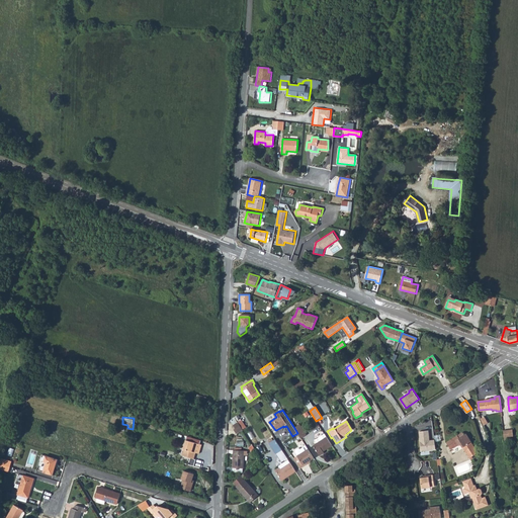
[(243,431),(238,423),(234,426),(236,430),(234,431),(237,435),(243,431)]
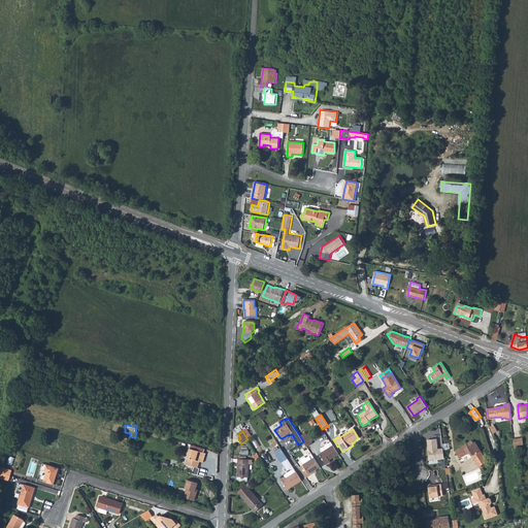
[(305,433),(300,436),(303,441),(307,447),(312,443),(305,433)]
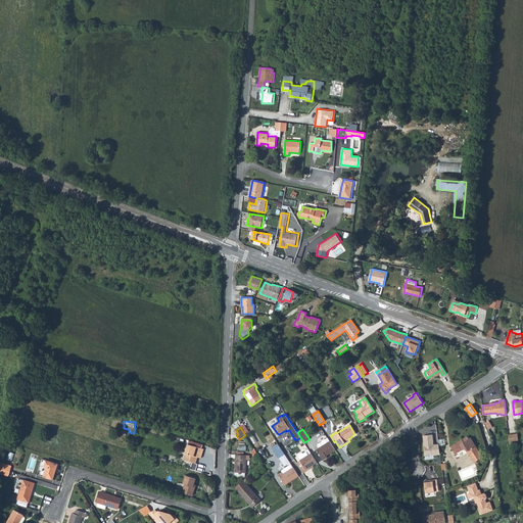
[(433,434),(423,436),(426,456),(440,454),(439,444),(433,444),(433,441),(433,434)]
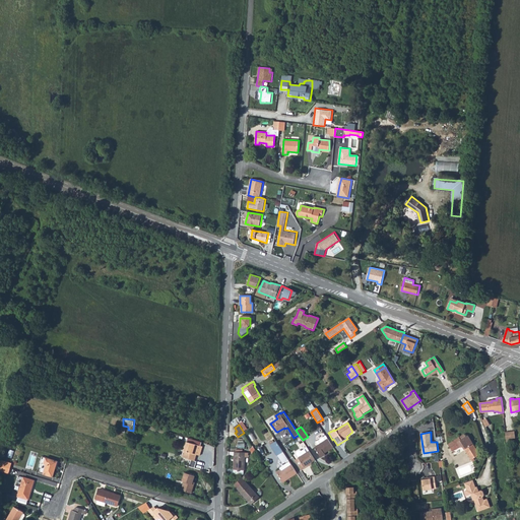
[(461,439),(459,437),(449,444),(453,451),(462,445),(471,459),(480,454),(468,435),(465,436),(461,439)]
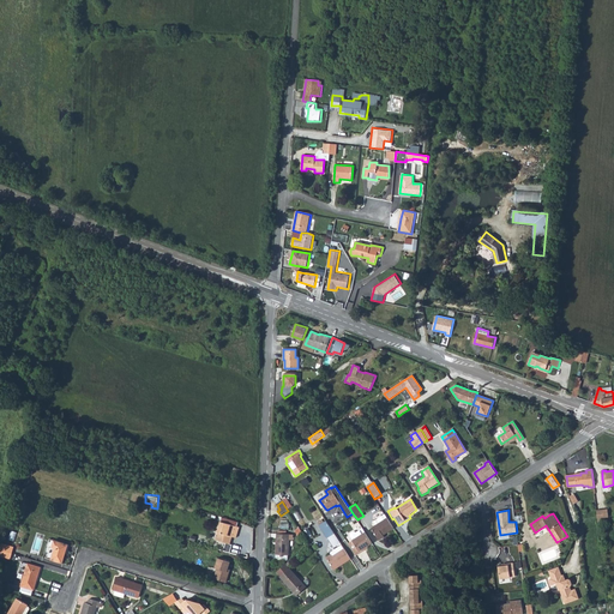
[(377,525),(371,529),(379,541),(384,537),(384,535),(393,529),(387,518),(385,515),(374,522),(377,525)]
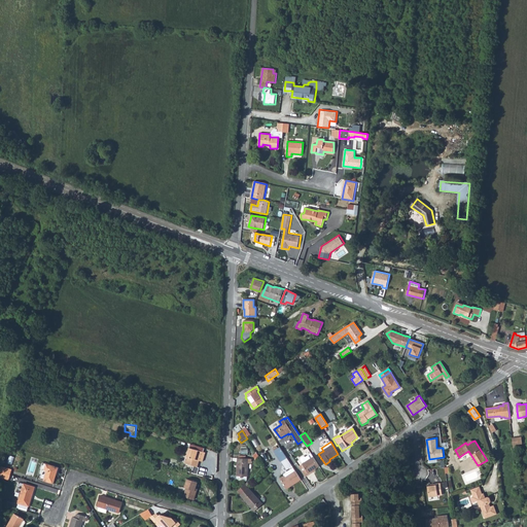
[(189,447),(185,462),(198,466),(199,461),(198,461),(199,459),(200,460),(204,461),(206,452),(189,447)]
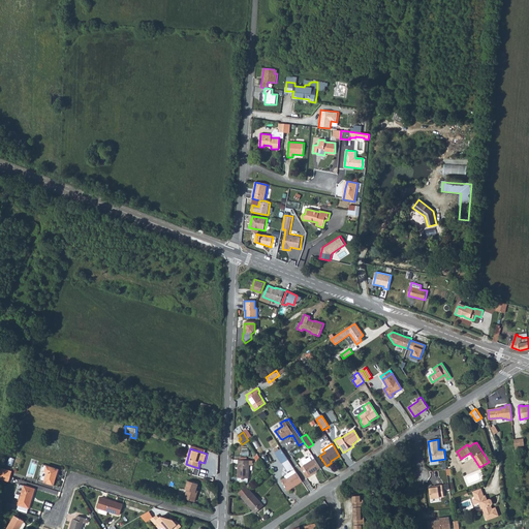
[(279,450),(275,454),(282,464),(288,460),(281,449),(279,450)]
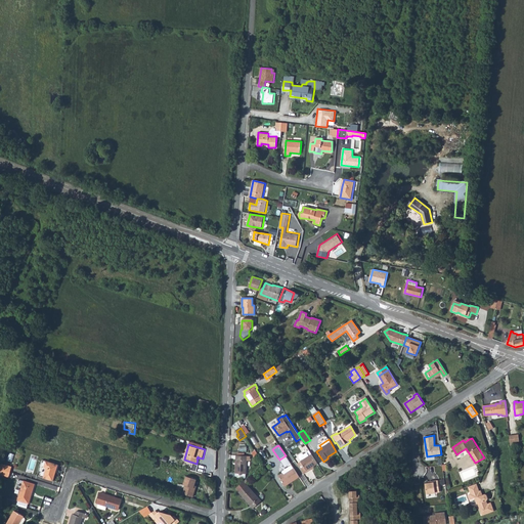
[(317,464),(310,451),(304,455),(304,454),(302,454),(300,456),(299,457),(302,461),(297,465),(304,474),(308,472),(307,471),(317,464)]
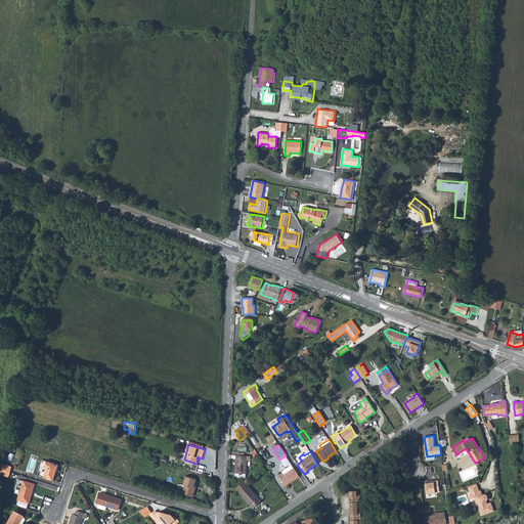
[(235,455),(235,474),(247,474),(247,456),(235,455)]
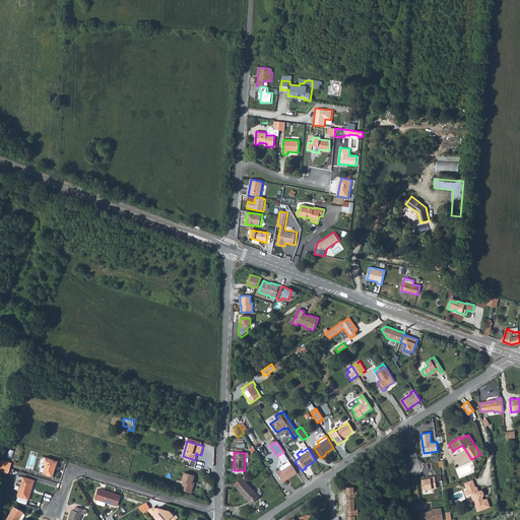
[(42,463),(40,473),(54,477),(58,461),(43,457),(41,463),(42,463)]
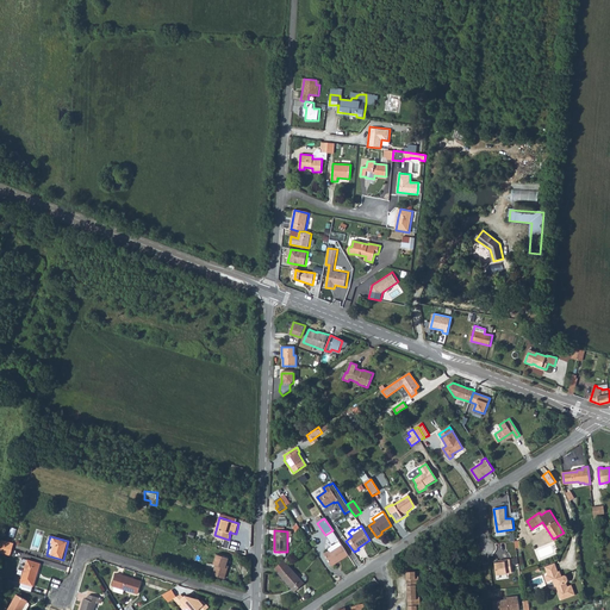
[(349,556),(342,546),(340,542),(329,548),(329,551),(329,552),(324,555),(332,567),(349,556)]
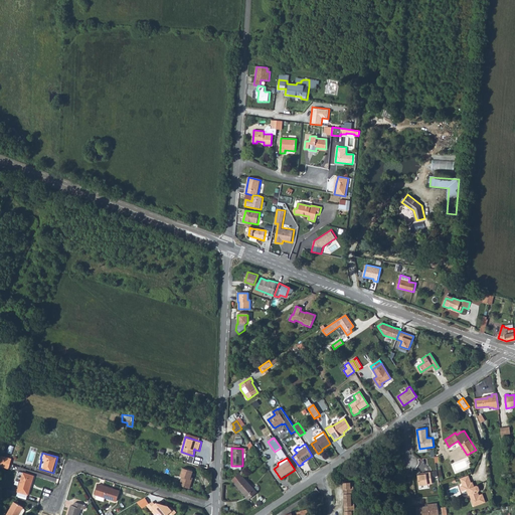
[(10,464),(0,461),(0,462),(0,467),(8,469),(10,464)]
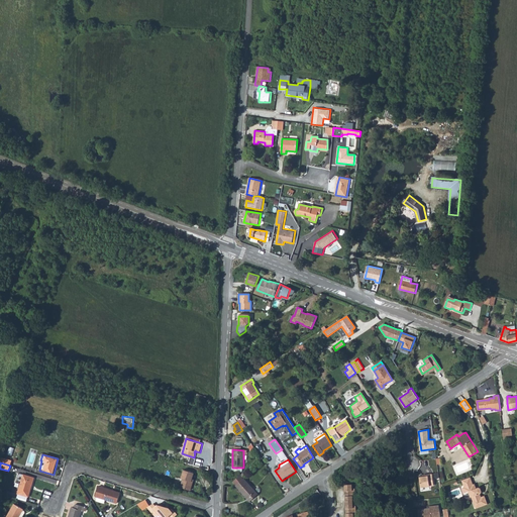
[(193,483),(191,482),(192,479),(194,473),(185,471),(182,479),(184,479),(181,488),(191,491),(193,483)]
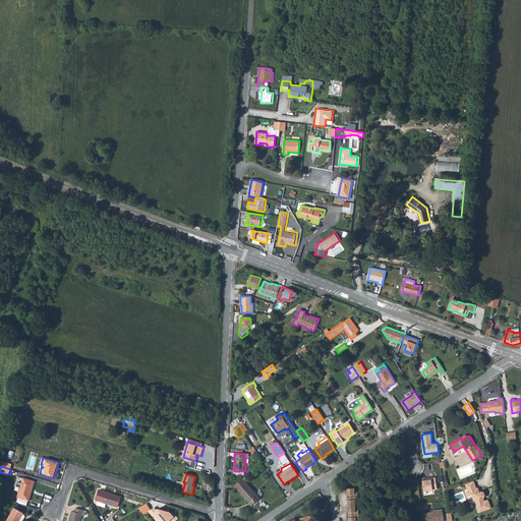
[(24,478),(18,498),(29,501),(35,481),(24,478)]
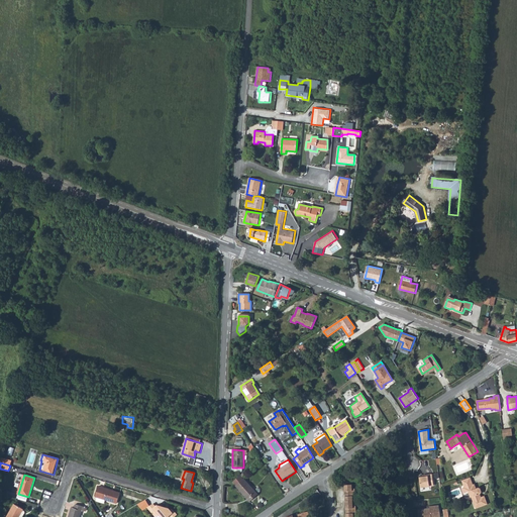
[(428,476),(419,477),(420,487),(433,486),(432,475),(427,475),(428,476)]
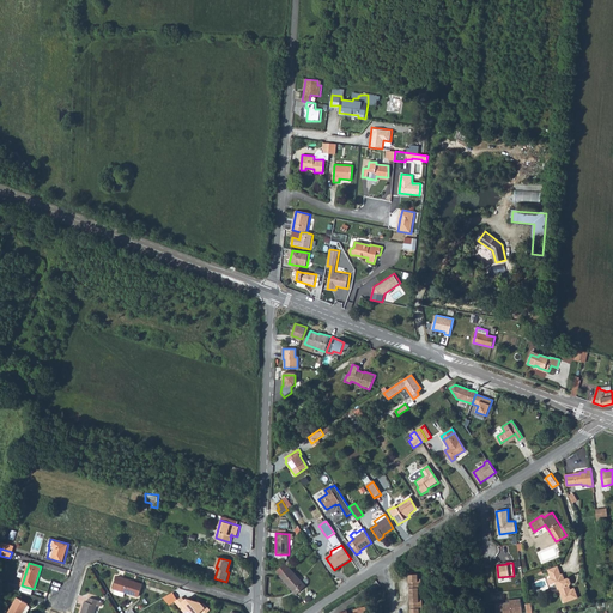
[(285,564),(277,570),(281,575),(280,576),(297,594),(305,587),(290,569),(287,569),(285,564)]
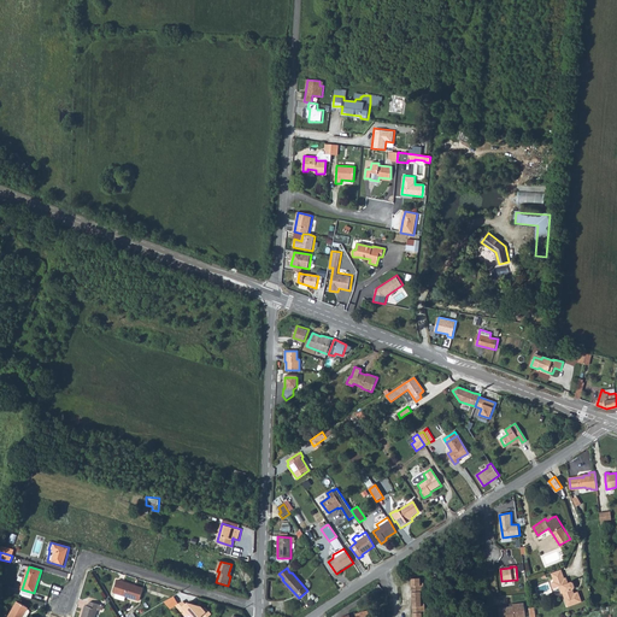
[(560,568),(550,573),(554,581),(557,586),(559,585),(563,592),(563,591),(570,604),(583,598),(579,588),(574,591),(573,587),(574,586),(575,585),(573,580),(571,580),(568,581),(565,575),(564,576),(560,568)]
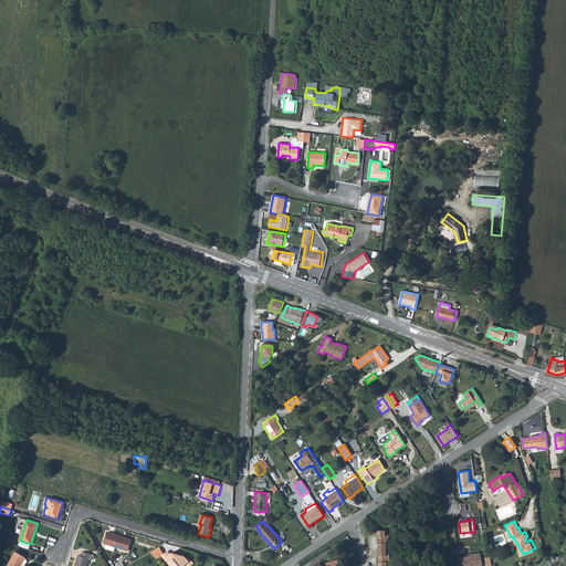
[(386,531),(378,531),(378,537),(380,537),(381,543),(379,543),(379,556),(381,556),(381,562),(379,562),(379,565),(387,565),(388,564),(390,564),(390,554),(387,554),(387,545),(390,545),(389,535),(387,535),(386,531)]
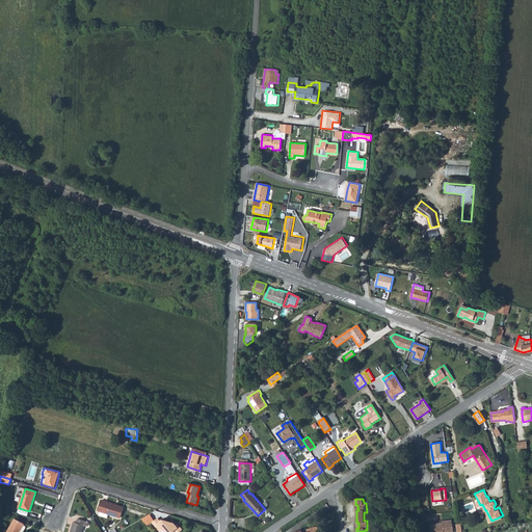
[(102,500),(99,511),(101,512),(100,515),(108,519),(109,514),(121,517),(124,507),(116,505),(116,506),(115,506),(115,504),(102,500)]
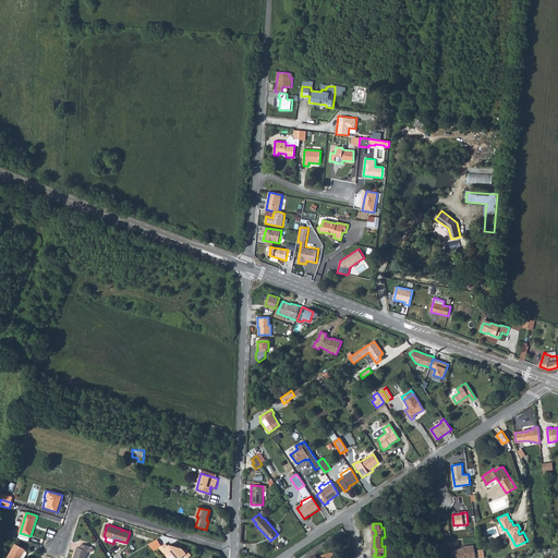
[(157,538),(148,544),(154,550),(161,546),(157,538)]
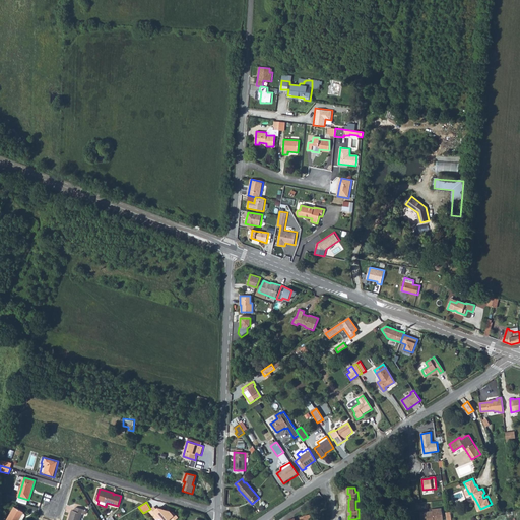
[(15,507),(7,519),(19,519),(22,519),(26,515),(25,514),(23,513),(24,512),(15,507)]
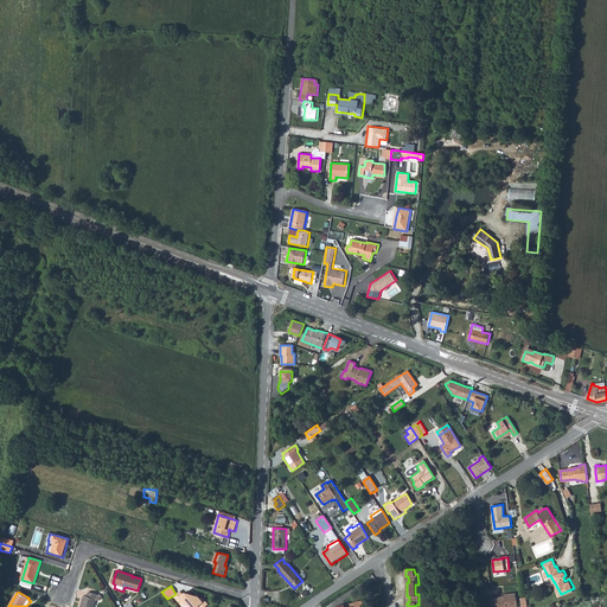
[(82,605),(80,606),(94,606),(96,599),(100,600),(101,595),(89,592),(87,596),(84,596),(83,602),(84,602),(83,605),(82,605)]
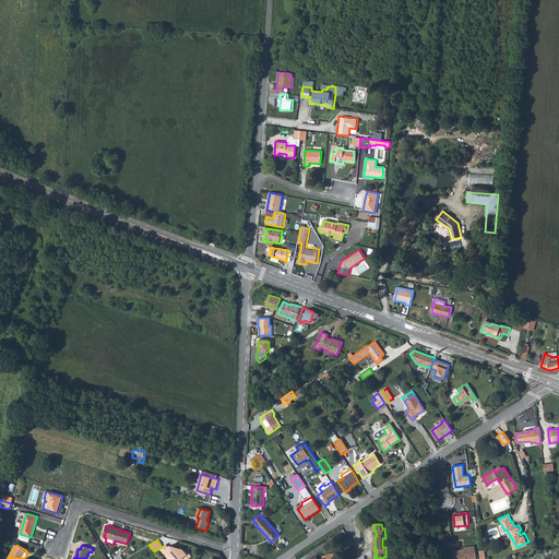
[(170,546),(163,551),(168,558),(173,556),(175,558),(179,558),(182,557),(183,558),(188,558),(191,556),(187,551),(185,550),(183,551),(182,550),(181,549),(180,550),(179,549),(170,546)]
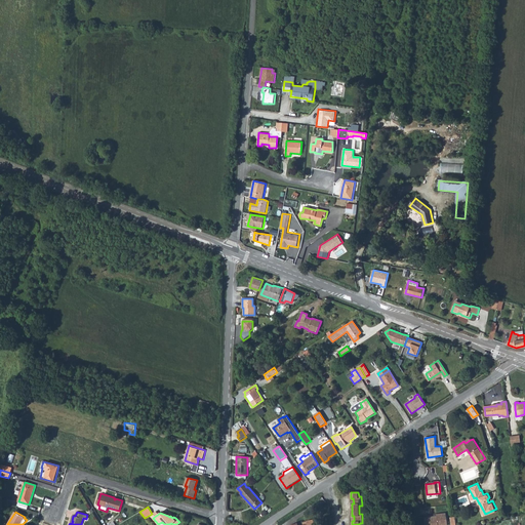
[(436,517),(423,518),(423,524),(446,524),(445,514),(436,515),(436,517)]
